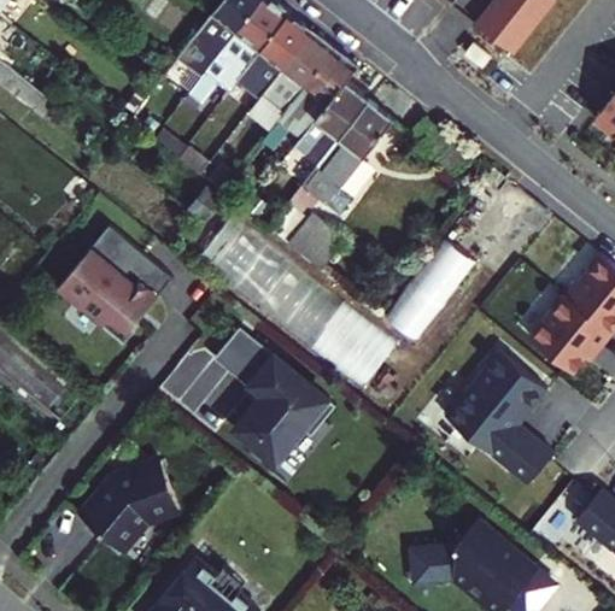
[(0,21),(7,27),(28,42),(39,29),(0,0),(0,21)]
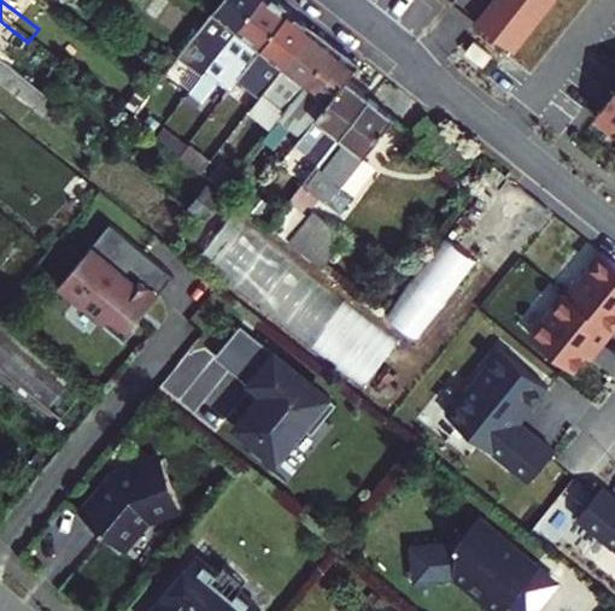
[(63,5),(57,0),(52,0),(45,10),(54,17),(63,5)]
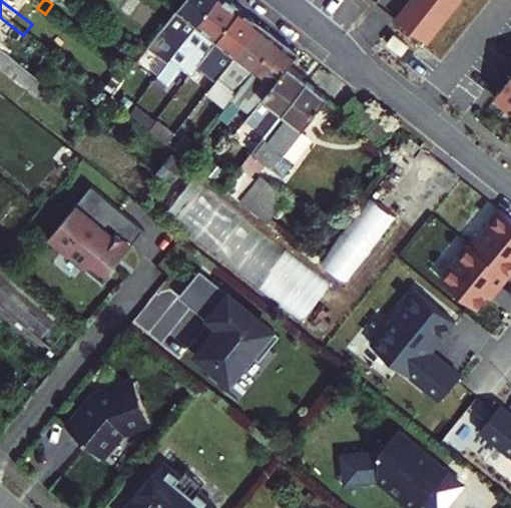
[(183,0),(173,14),(149,45),(160,54),(144,75),(152,81),(154,80),(215,0),(183,0)]
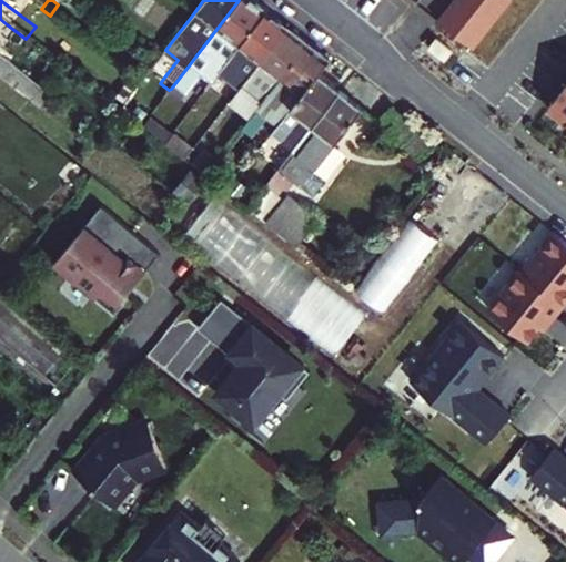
[(219,71),(263,14),(244,0),(239,0),(171,89),(184,99),(210,64),(219,71)]
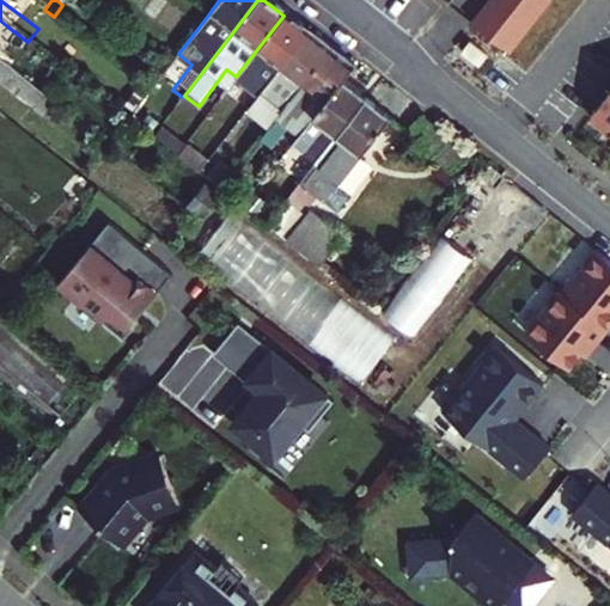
[(492,0),(470,29),(506,56),(549,4),(546,0),(492,0)]
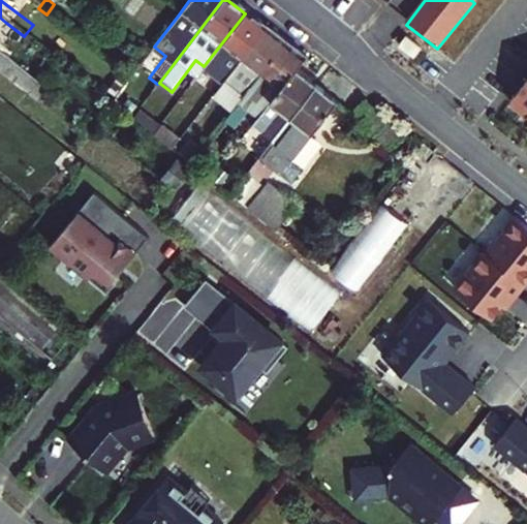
[(210,80),(220,87),(265,29),(245,13),(204,66),(185,92),(194,99),(210,80)]
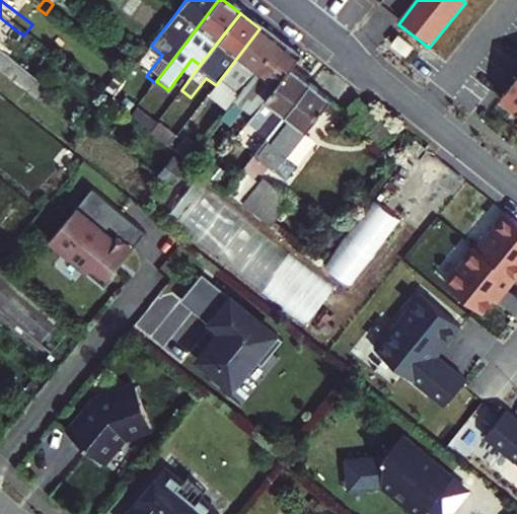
[(233,99),(278,43),(260,28),(216,85),(212,90),(219,96),(223,91),(233,99)]
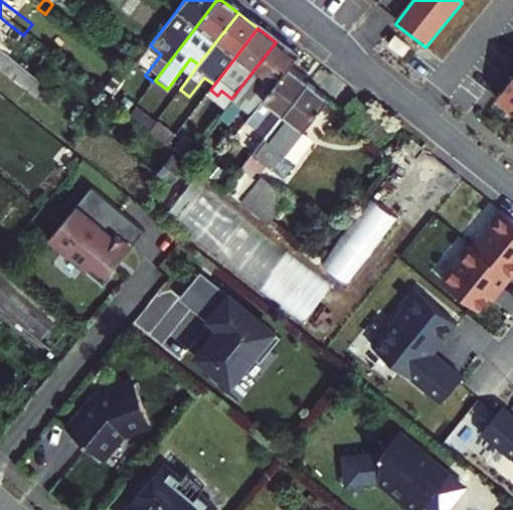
[(296,58),(276,42),(231,99),(251,115),(287,70),(296,58)]
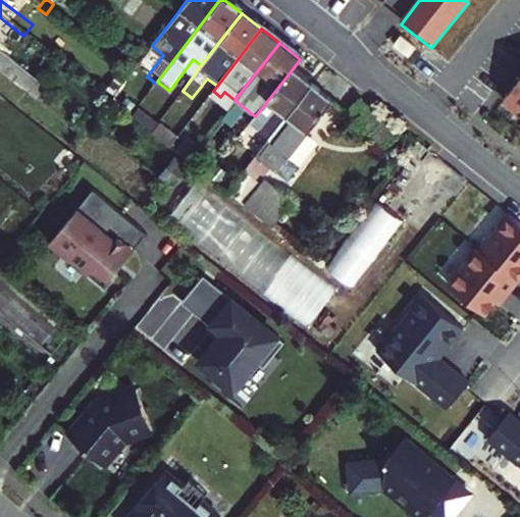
[(48,93),(0,56),(0,74),(38,105),(48,93)]
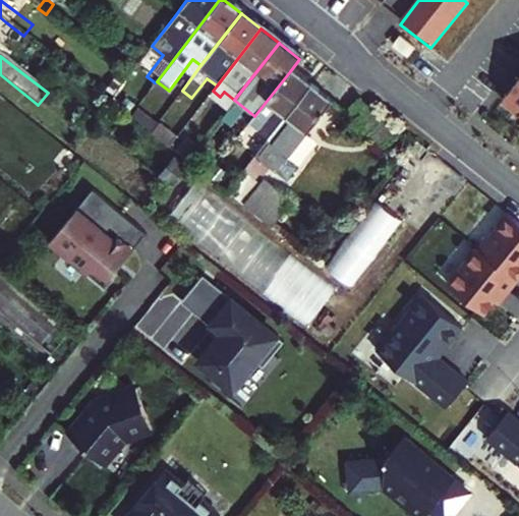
[(310,87),(290,71),(254,116),(235,140),(246,150),(256,136),(266,144),(310,87)]
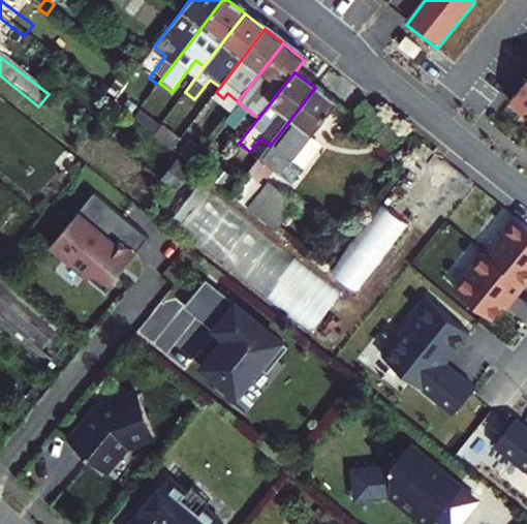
[(526,81),(507,104),(526,120),(526,81)]
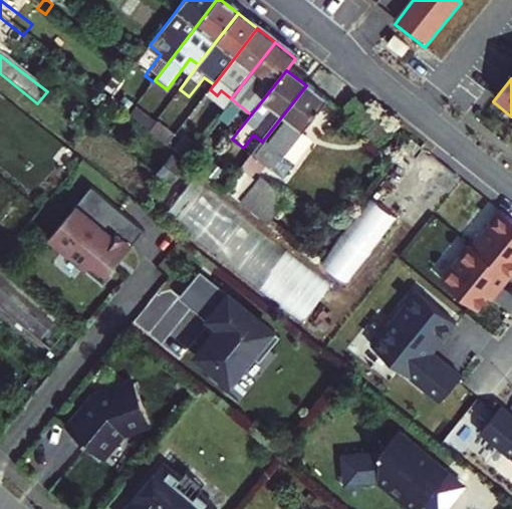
[(326,101),(306,85),(262,142),(238,173),(247,179),(258,165),(269,173),(326,101)]
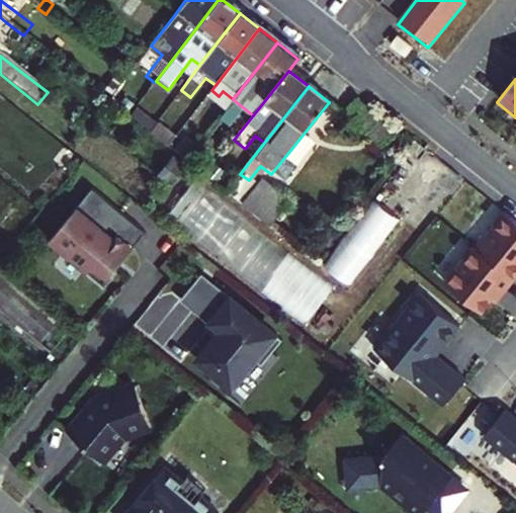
[(107,102),(127,117),(134,109),(113,93),(107,102)]
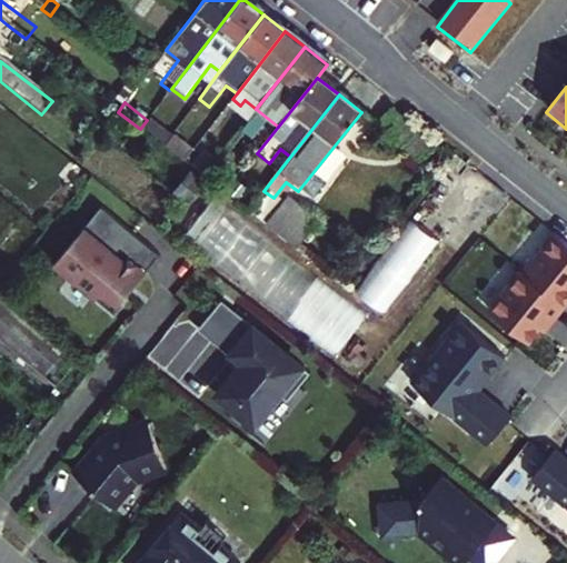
[(466,168),(454,157),(443,170),(456,182),(467,169),(466,168)]
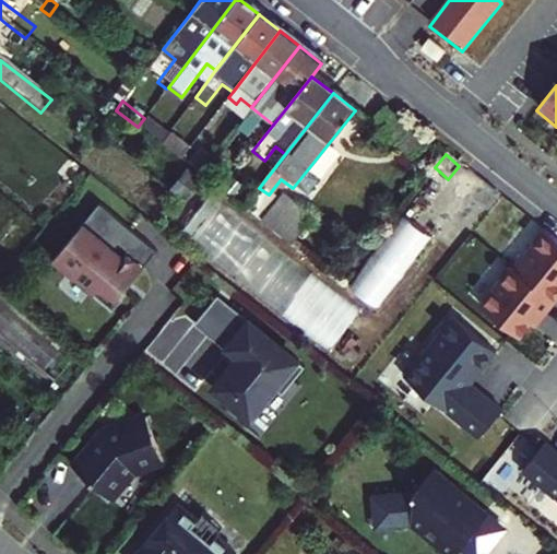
[(226,184),(205,166),(199,175),(203,179),(220,192),(226,184)]
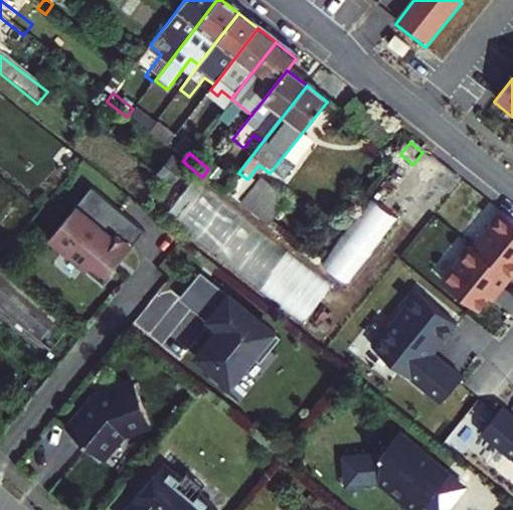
[(182,167),(170,158),(156,176),(168,185),(182,167)]
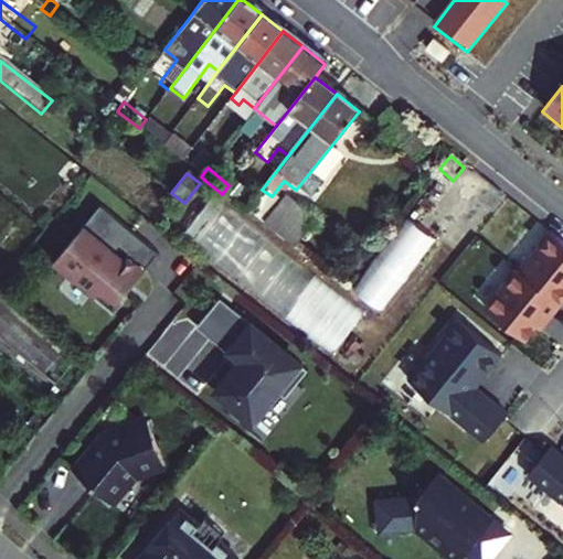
[(222,194),(235,204),(244,194),(231,183),(229,185),(222,194)]
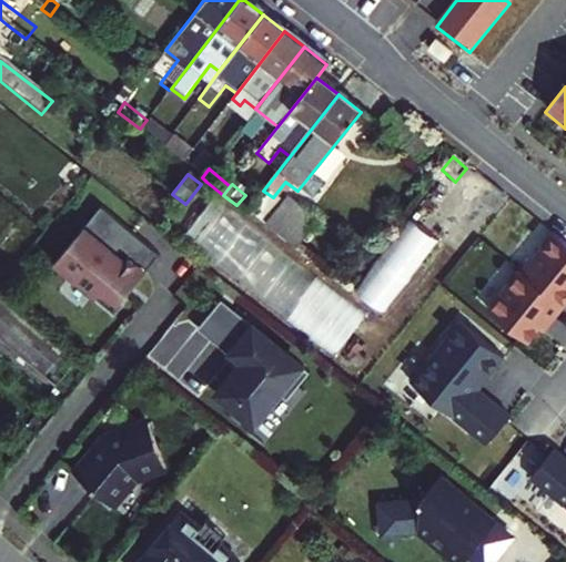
[(281,203),(263,226),(294,251),(312,227),(281,203)]
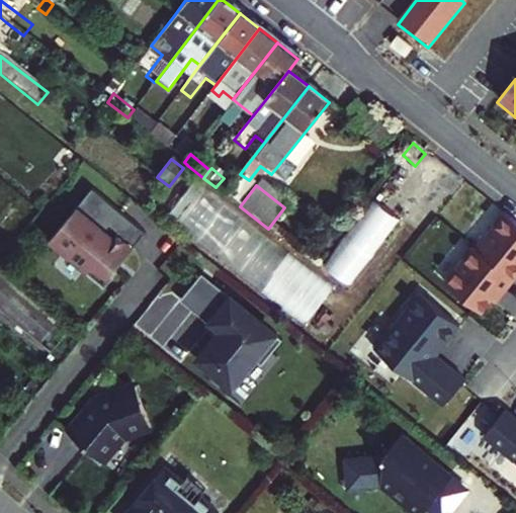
[(315,318),(338,280),(189,187),(166,225),(315,318)]
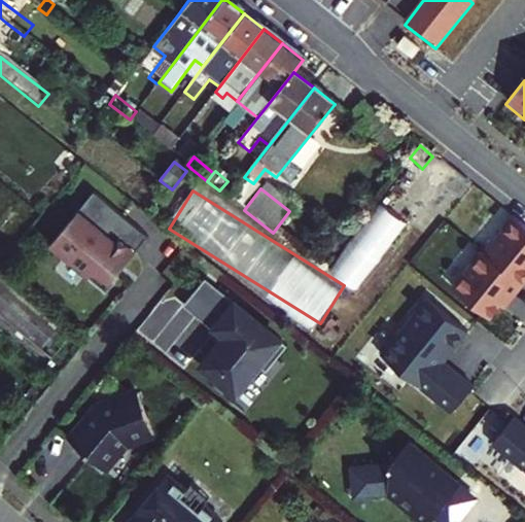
[(120,270),(145,240),(92,196),(47,248),(102,292),(117,274),(114,272),(117,268),(120,270)]
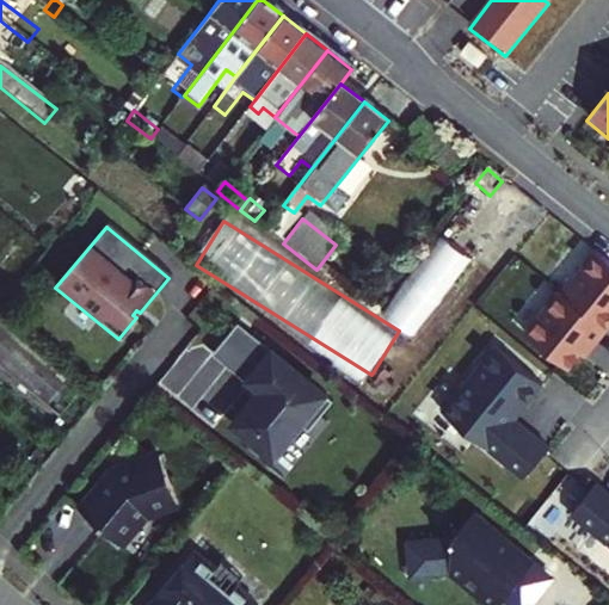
[(414,338),(475,261),(444,238),(385,314),(414,338)]
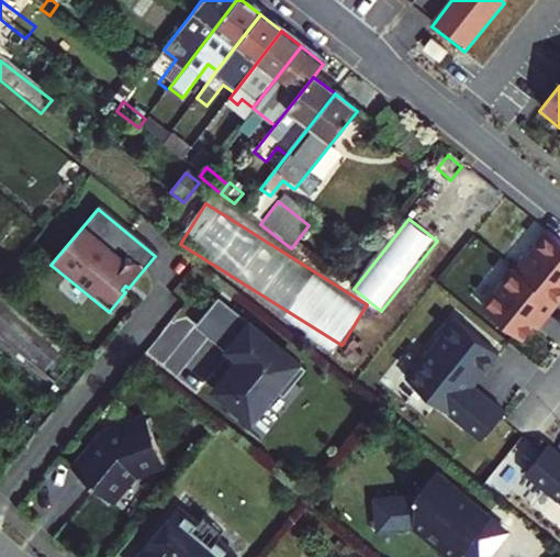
[(559,247),(546,236),(515,276),(556,308),(559,301),(559,247)]
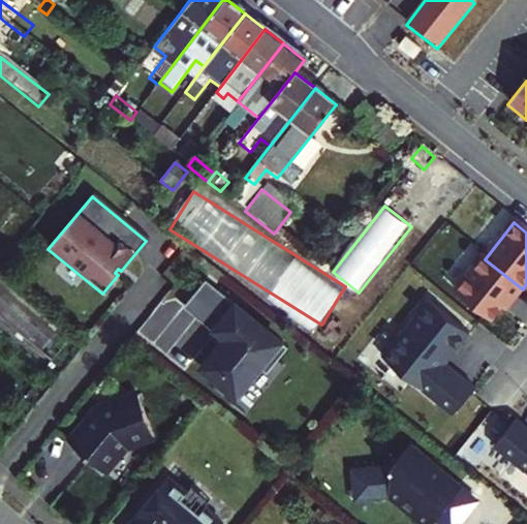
[(513,302),(523,289),(485,259),(482,256),(453,294),(489,324),(508,299),(513,302)]
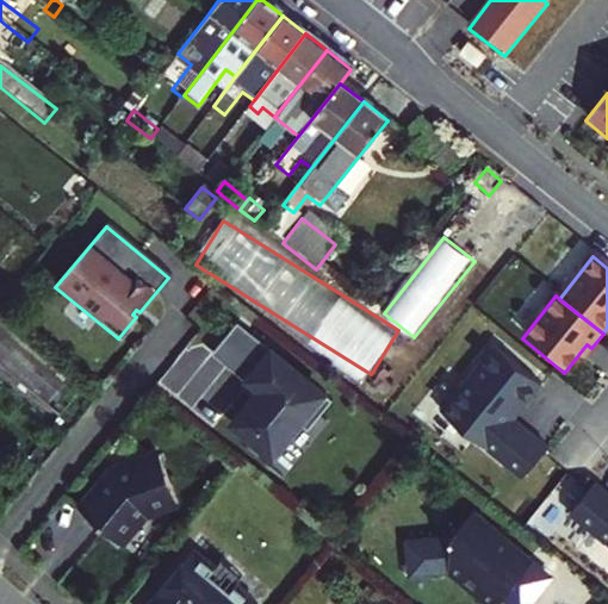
[(0,374),(41,409),(66,379),(0,324),(0,374)]
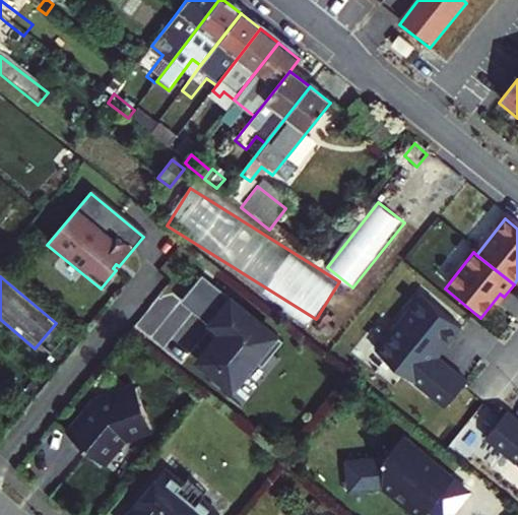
[(189,316),(201,325),(222,299),(211,290),(189,316)]
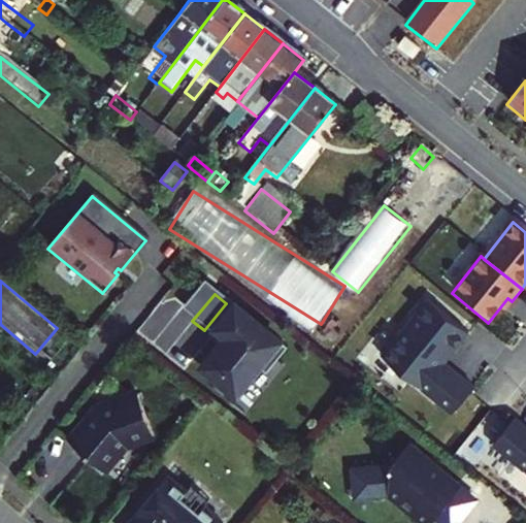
[(296,361),(226,303),(204,330),(221,344),(223,341),(236,353),(228,362),(227,361),(210,382),(245,411),(268,382),(274,387),(296,361)]
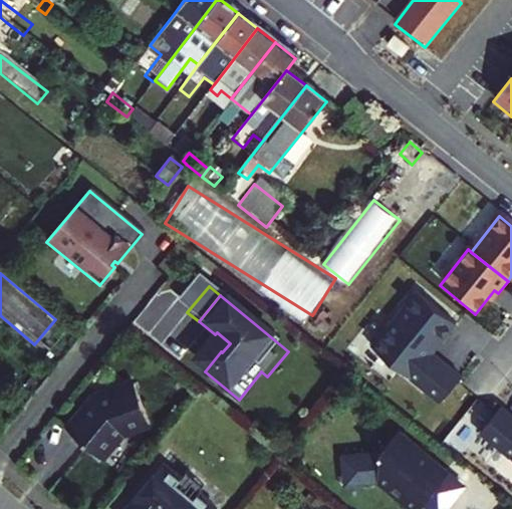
[(369,350),(439,405),(460,379),(430,356),(454,326),(414,295),(369,350)]
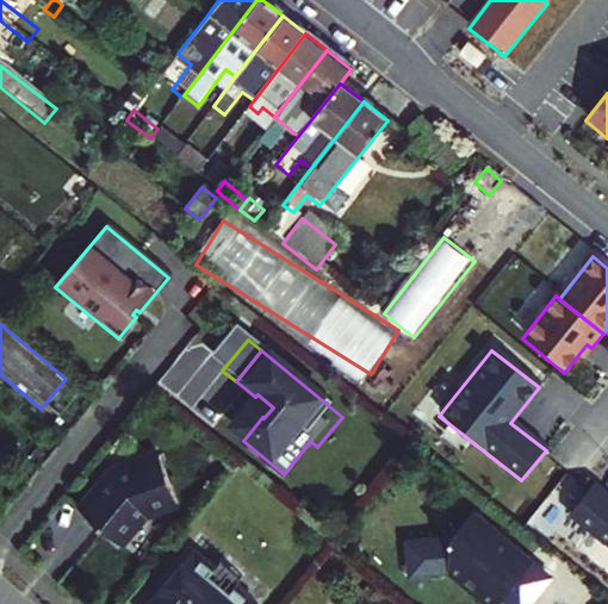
[(156,456),(111,474),(79,515),(98,530),(97,533),(117,549),(146,514),(174,503),(156,456)]
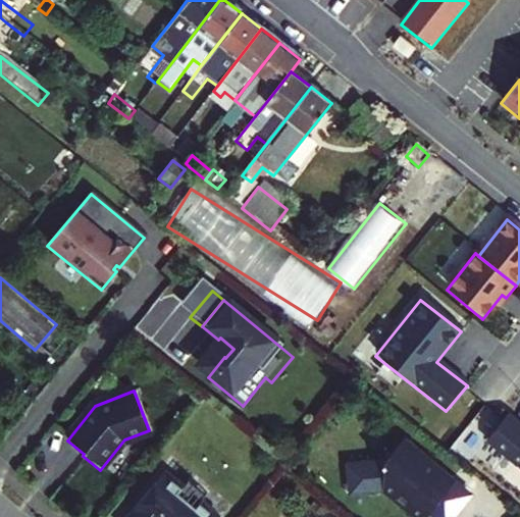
[(519,427),(507,417),(485,444),(519,470),(519,427)]
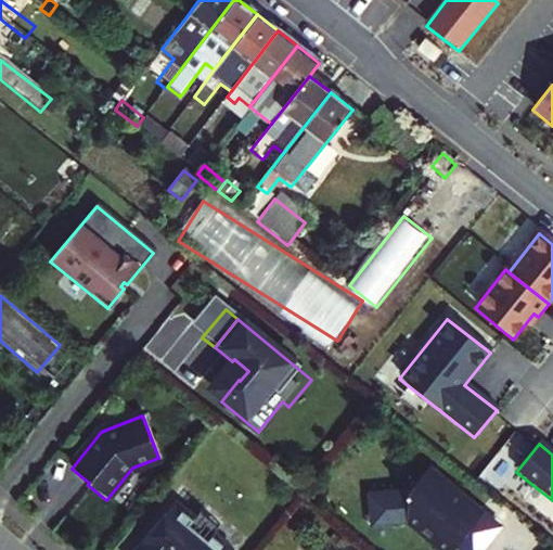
[(408,493),(387,494),(389,524),(404,523),(436,548),(454,546),(459,549),(476,549),(477,548),(478,549),(480,549),(498,528),(427,469),(408,493)]
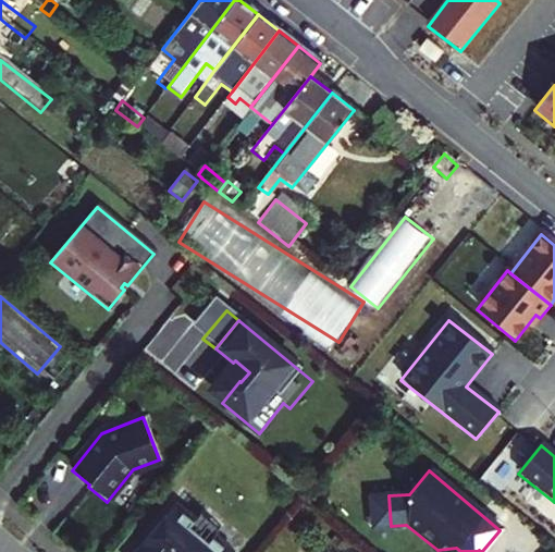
[(173,506),(135,551),(227,551),(211,538),(208,542),(188,527),(193,522),(173,506)]
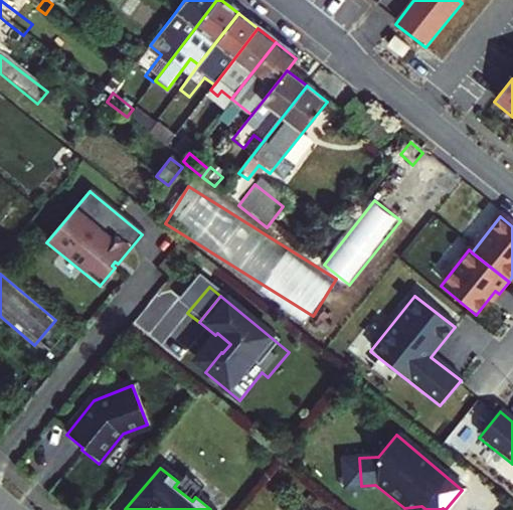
[(178,482),(174,487),(192,501),(195,497),(201,490),(184,475),(178,482)]
